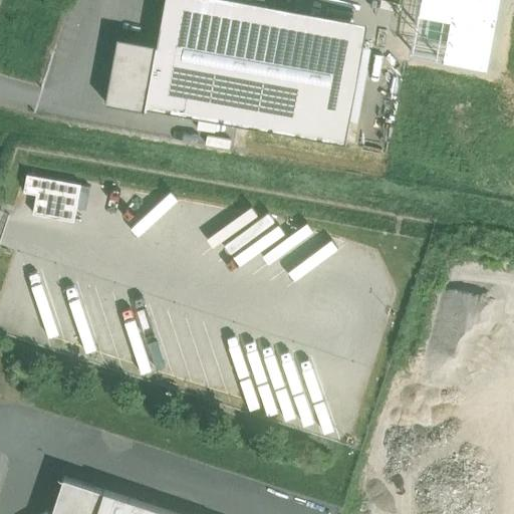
[(269,3),(254,0),(165,0),(158,44),(146,105),(148,106),(345,143),(364,41),(266,23),(269,3)]
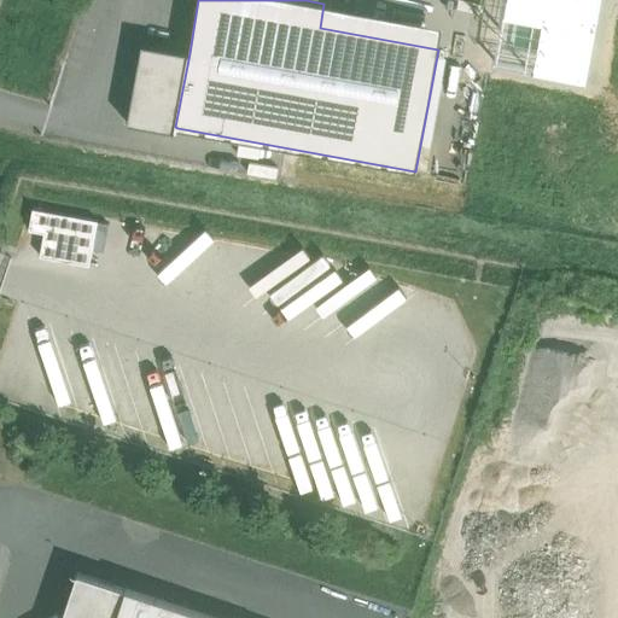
[(320,28),(438,50),(443,25),(324,4),(320,28)]
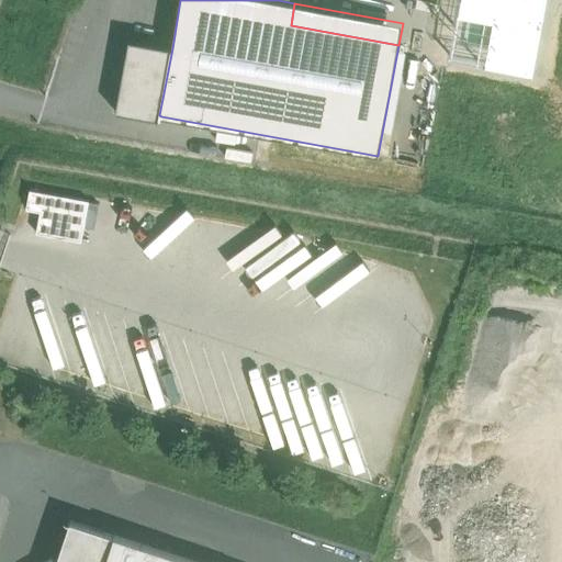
[(161,116),(159,115),(172,48),(130,40),(116,112),(160,120),(161,116)]
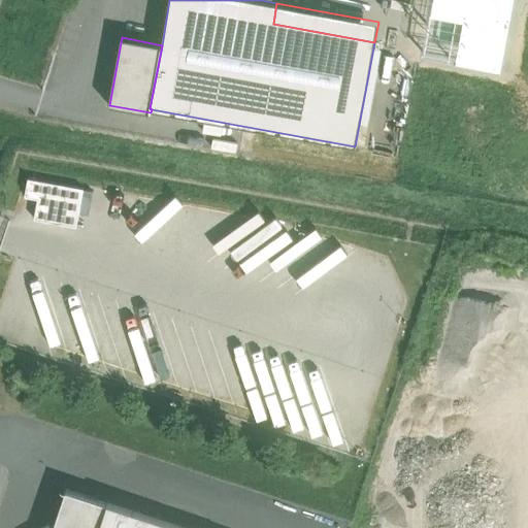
[(84,188),(28,177),(25,196),(38,198),(35,211),(35,218),(76,226),(84,188)]
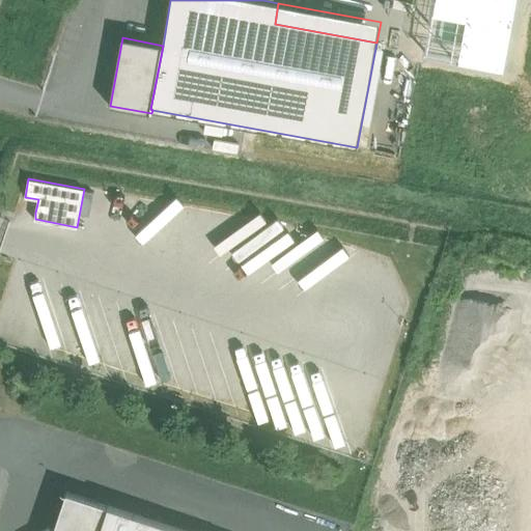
[(66,493),(53,530),(99,530),(108,505),(66,493)]
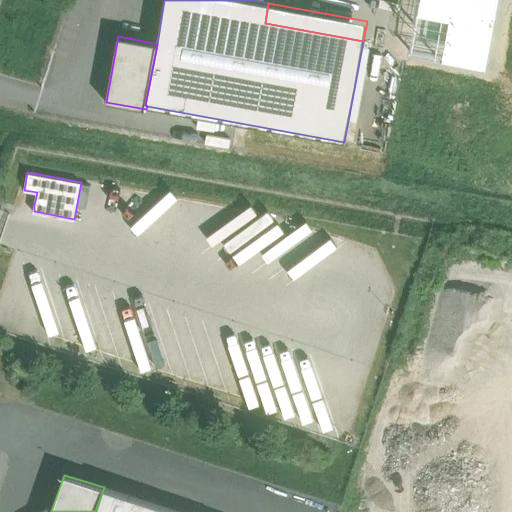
[(180,511),(104,487),(95,511),(180,511)]
